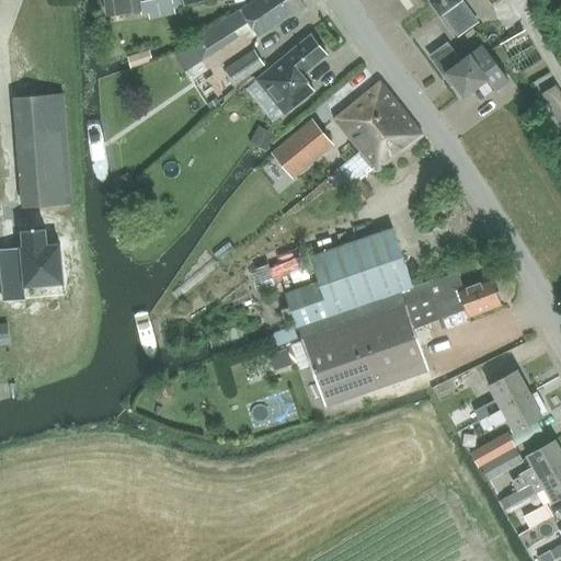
[(182,6),(204,0),(150,0),(141,2),(140,0),(104,0),(106,15),(140,10),(141,15),(149,14),(150,19),(174,13),(173,8),(182,6)]
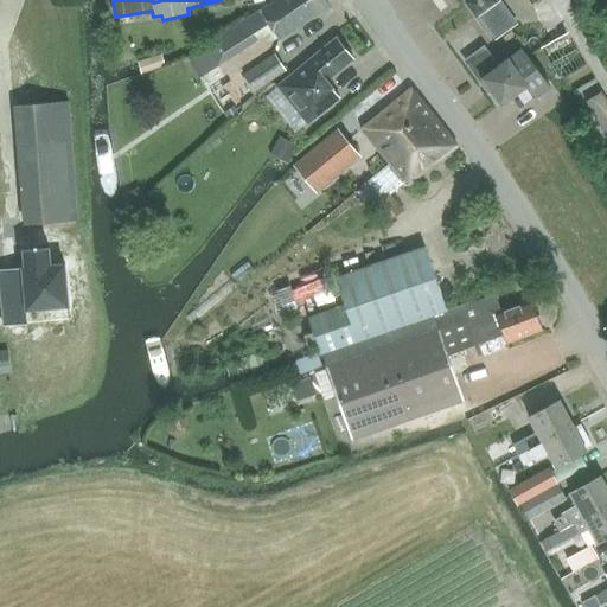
[(216,40),(206,46),(218,65),(228,59),(257,40),(253,33),(257,31),(257,30),(267,23),(279,40),(328,6),(324,0),(274,0),(249,18),(248,17),(215,38),(216,40)]
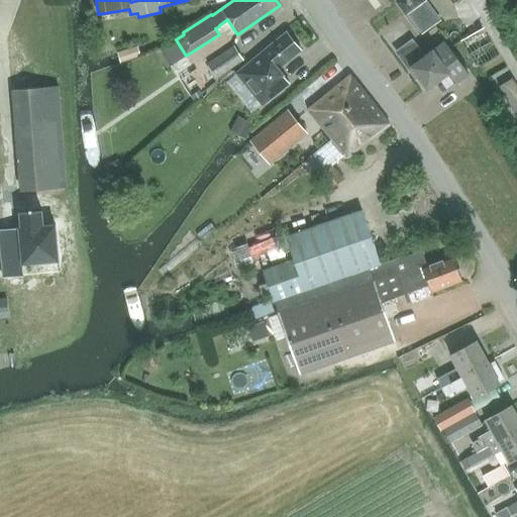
[(426,0),(424,1),(423,0),(394,0),(404,16),(407,14),(421,34),(440,20),(426,0)]
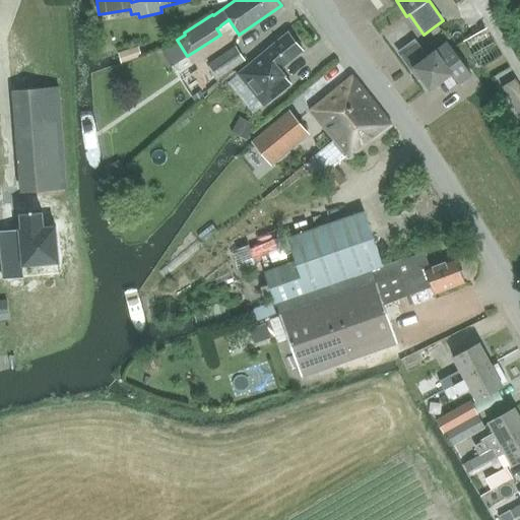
[(237,72),(262,104),(289,82),(278,67),(302,49),(287,31),(237,72)]
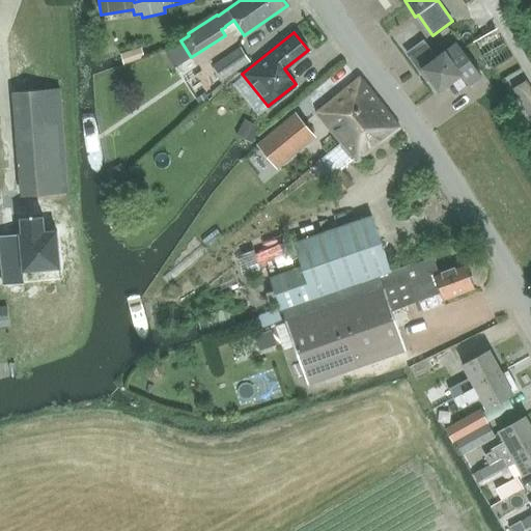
[(179,39),(163,50),(174,68),(191,57),(180,40),(179,39)]
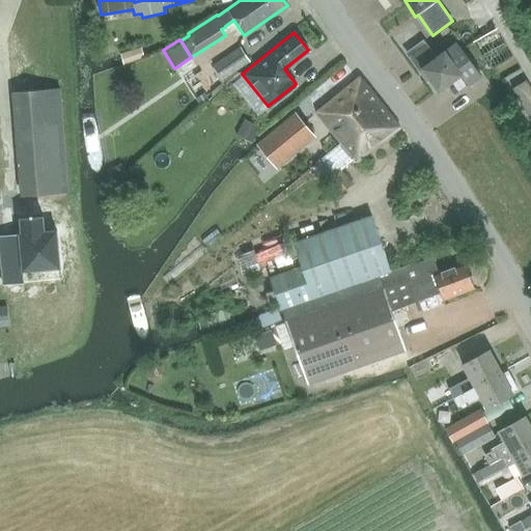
[(425,45),(413,54),(439,92),(452,82),(459,92),(481,76),(457,44),(445,52),(445,51),(437,57),(423,39),(422,40),(425,45)]
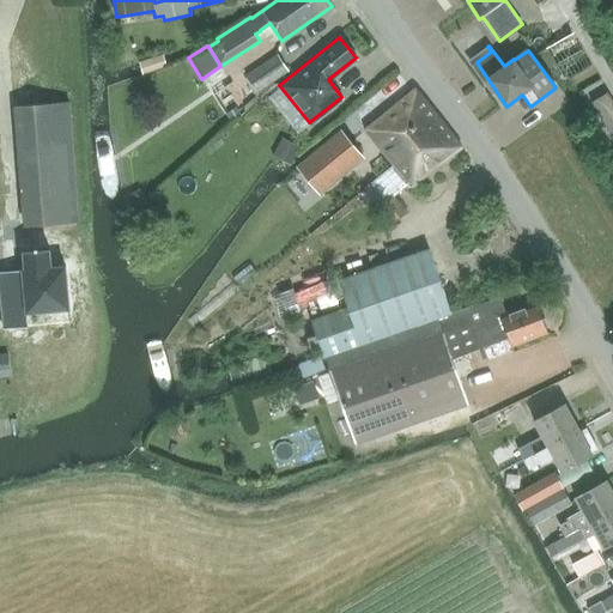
[(258,93),(289,72),(278,54),(244,77),(258,93)]
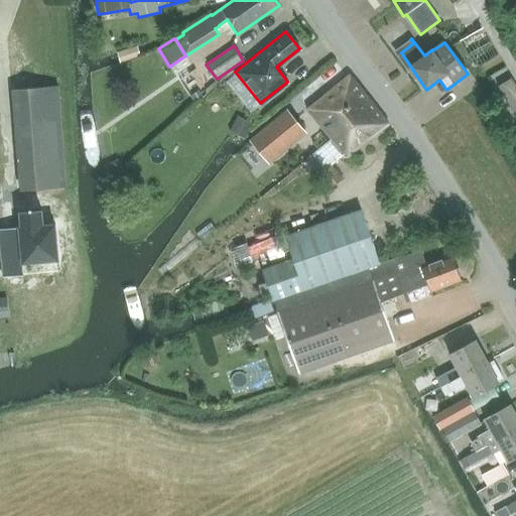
[(346,115),(366,99),(349,76),(306,109),(331,139),(348,125),(350,122),(349,118),(346,115)]
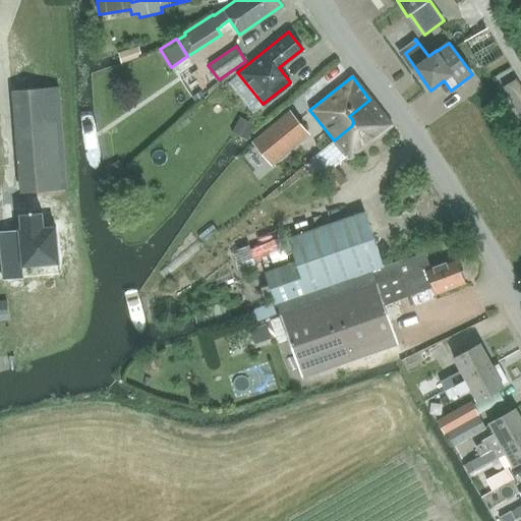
[(27,191),(67,187),(57,85),(17,90),(27,191)]
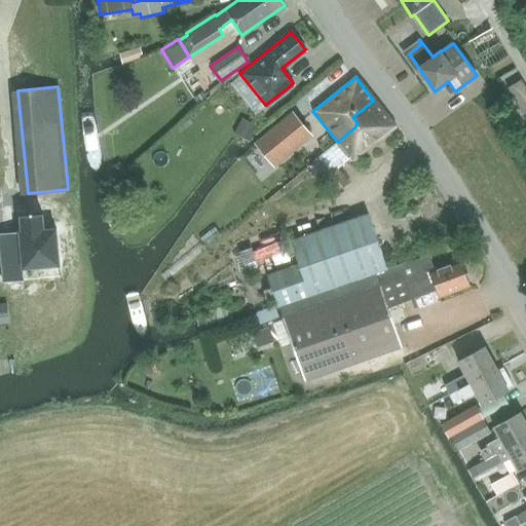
[(193,97),(197,103),(205,98),(201,90),(193,97)]
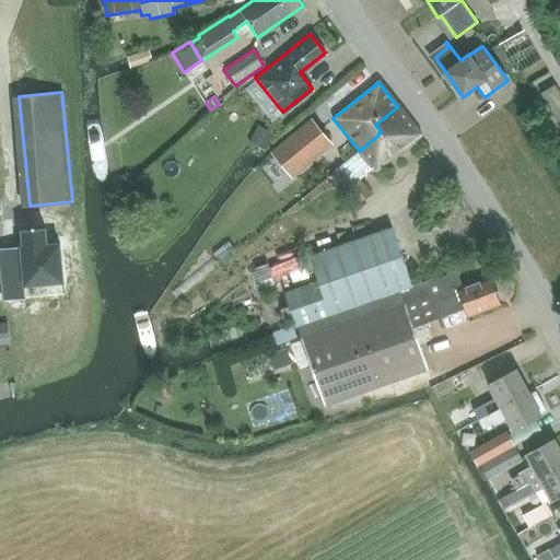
[(559,113),(551,98),(536,107),(556,140),(559,137),(559,113)]
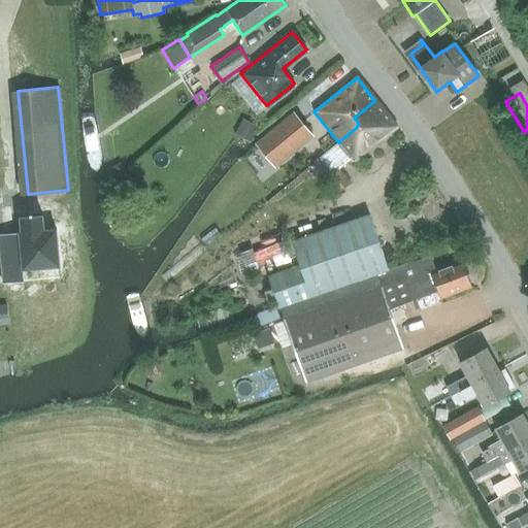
[(338,142),(318,158),(331,175),(338,169),(352,159),(355,163),(397,129),(395,127),(374,101),(354,118),(357,121),(358,125),(356,128),(338,142)]
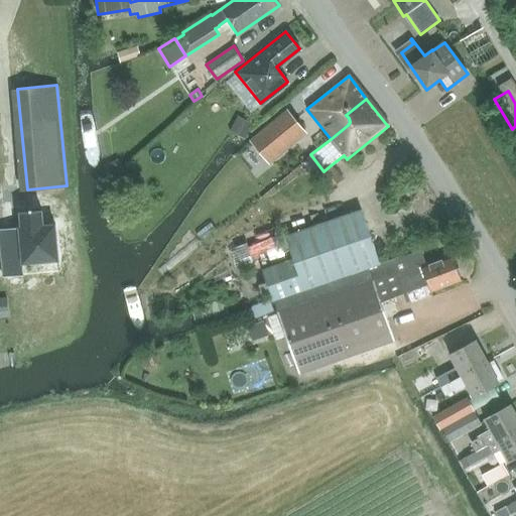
[(246,105),(237,118),(249,127),(259,113),(246,105)]
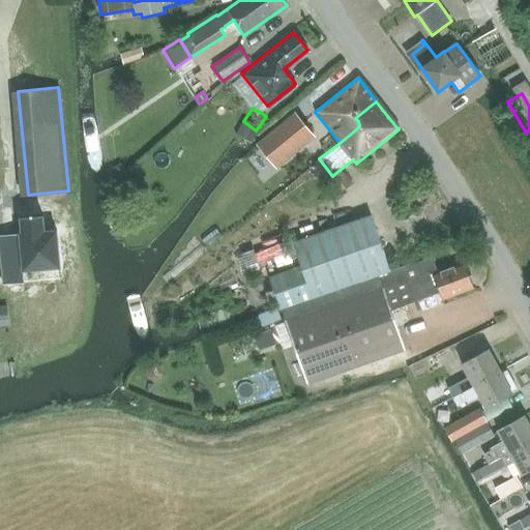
[(275,168),(315,137),(295,113),(256,144),(275,168)]
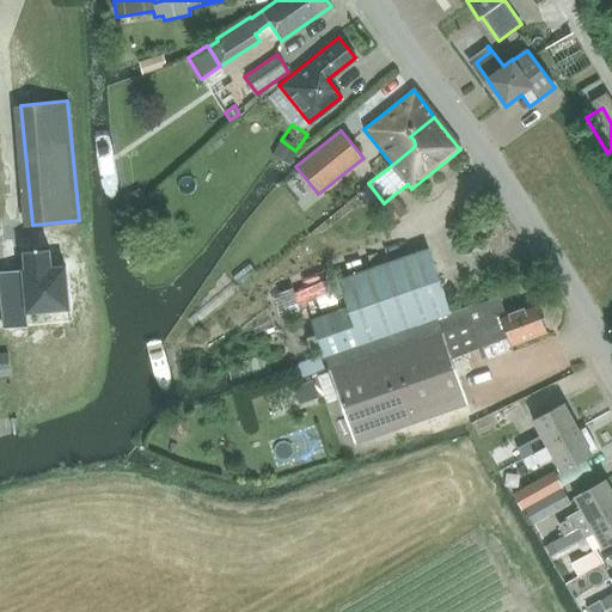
[(291,165),(297,153),(279,144),(273,155),(291,165)]
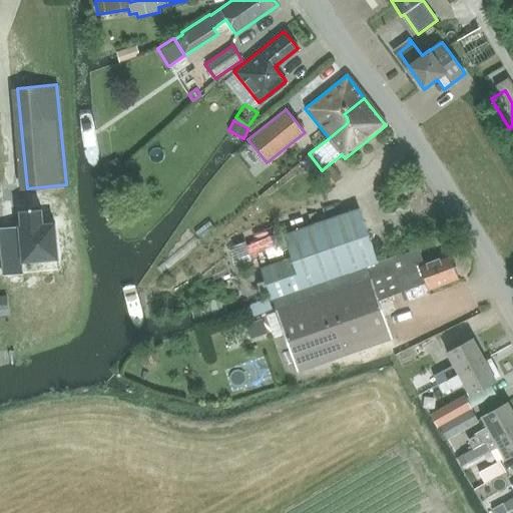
[(115,159),(108,163),(112,170),(120,166),(115,159)]
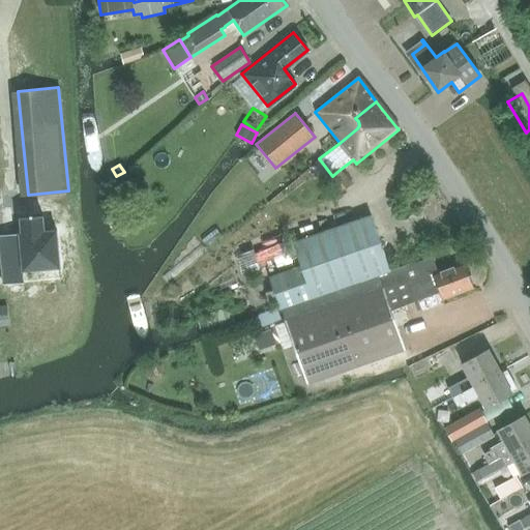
[(328,179),(340,193),(351,184),(340,170),(332,176),(328,179)]
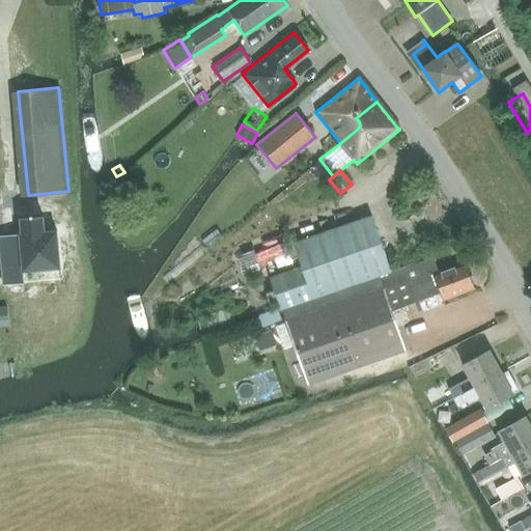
[(23,232),(0,233),(0,244),(4,283),(25,281),(23,268),(61,263),(57,226),(46,227),(44,214),(21,216),(23,232)]
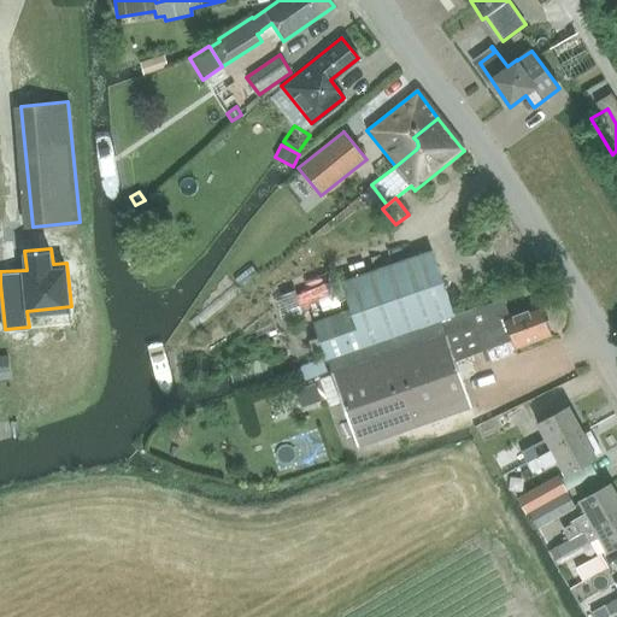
[(454,315),(432,251),(341,281),(351,309),(315,322),(328,360),(454,315)]
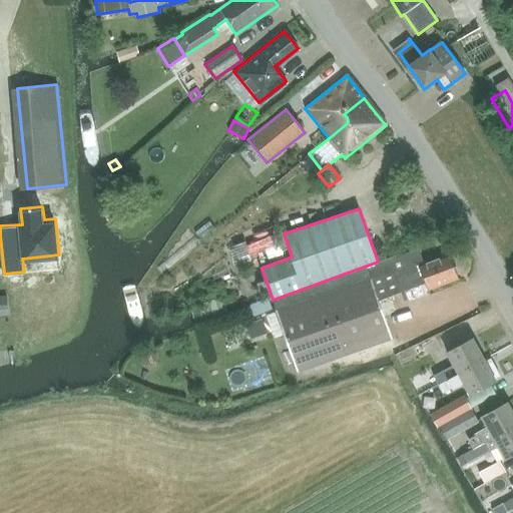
[(429,290),(459,279),(450,253),(424,264),(419,249),(399,257),(398,254),(388,258),(378,262),(273,300),(298,372),(392,340),(378,301),(426,283),(429,290)]
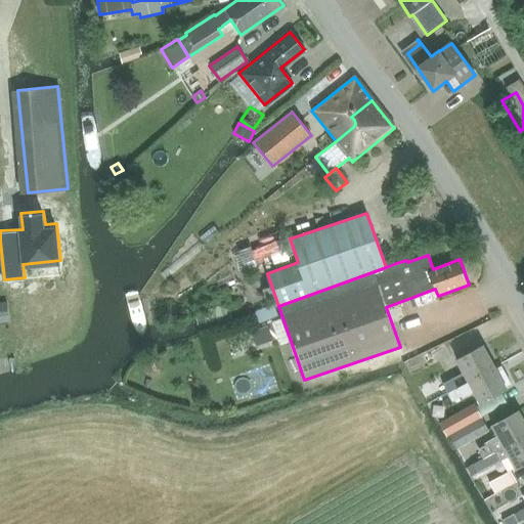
[(272,341),(267,324),(251,331),(256,347),(272,341)]
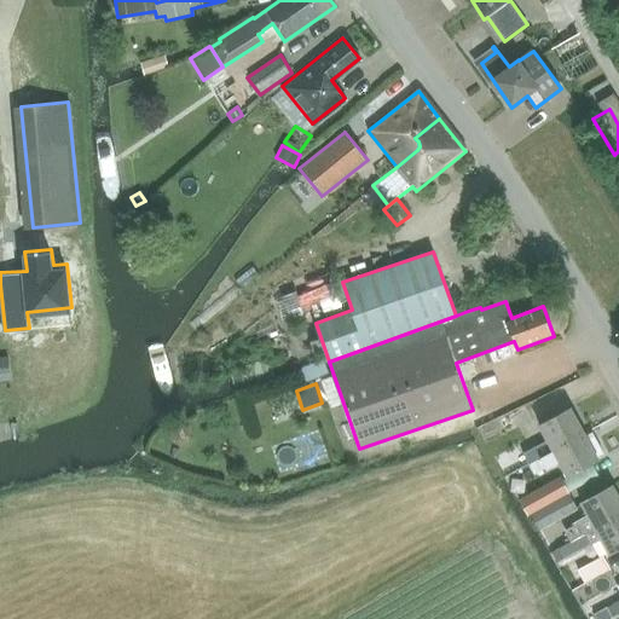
[(530,464),(584,434),(570,408),(537,426),(545,440),(537,445),(524,452),(530,464)]
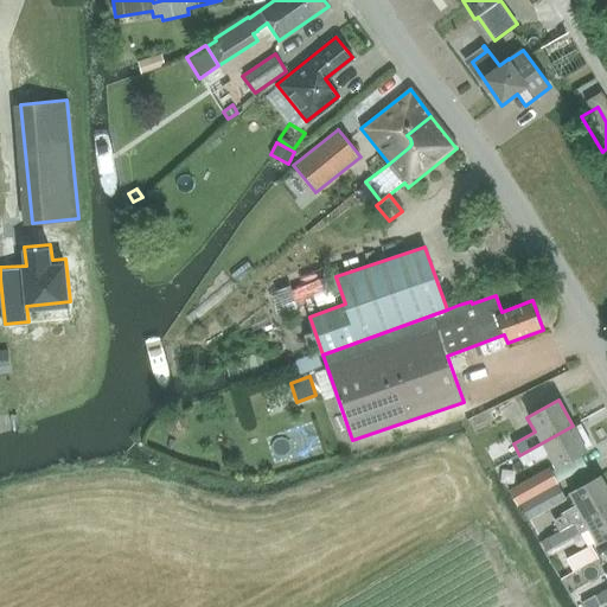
[(573,426),(519,455),(525,466),(536,459),(548,453),(556,467),(587,449),(586,448),(592,445),(586,434),(580,438),(580,436),(573,426)]
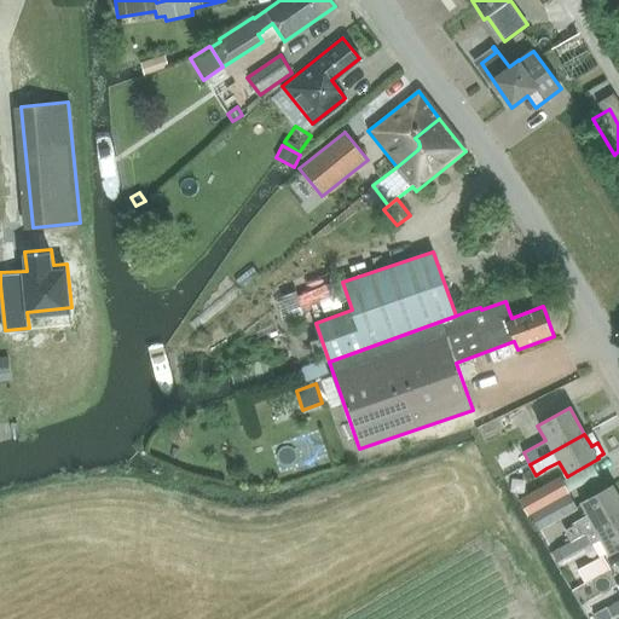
[(531,514),(568,492),(561,476),(554,481),(521,498),(531,514)]
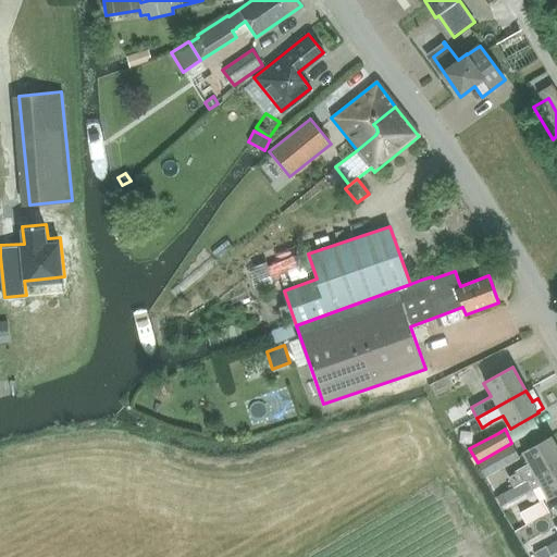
[(516,472),(507,477),(514,489),(556,463),(556,446),(552,436),(523,453),(529,462),(514,470),(516,472)]
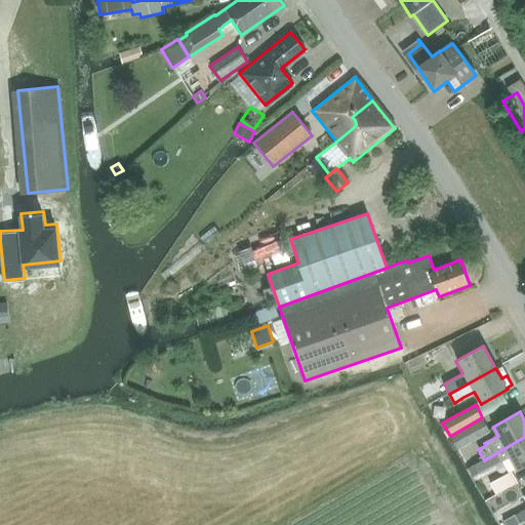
[(489,432),(488,430),(482,417),(450,436),(457,450),(489,432)]
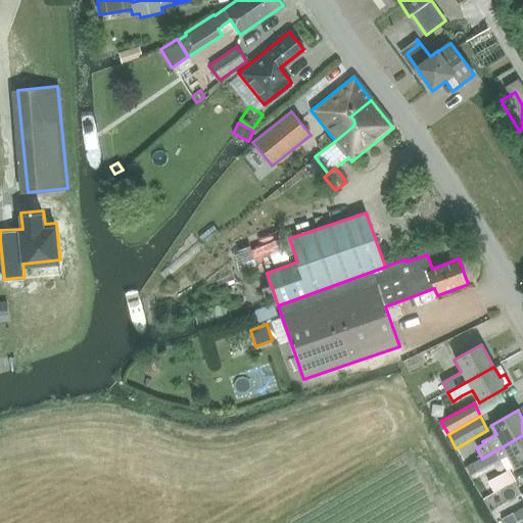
[(515,468),(522,463),(522,435),(482,459),(472,465),(476,472),(508,455),(515,468)]
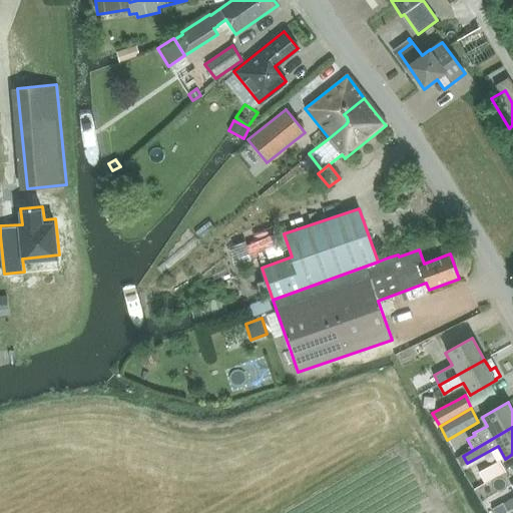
[(463,456),(457,459),(461,466),(467,463),(463,456)]
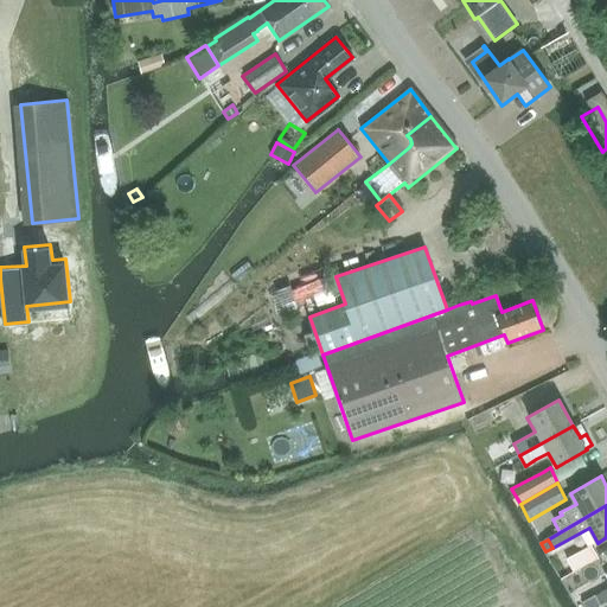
[(590,545),(577,553),(585,566),(598,558),(590,545)]
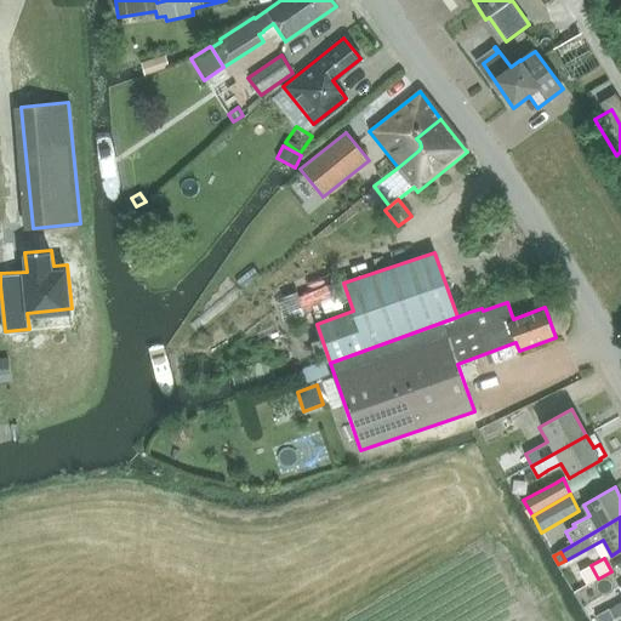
[(594,600),(620,586),(611,571),(598,579),(586,585),(594,600)]
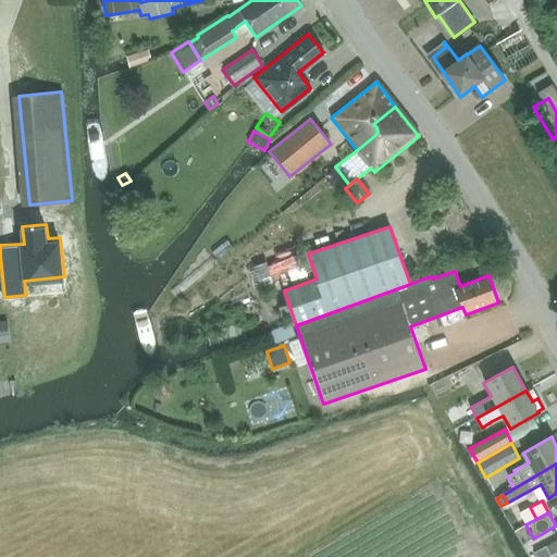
[(556,554),(556,537),(556,539),(556,540),(534,553),(536,556),(548,556),(552,556),(556,554)]
